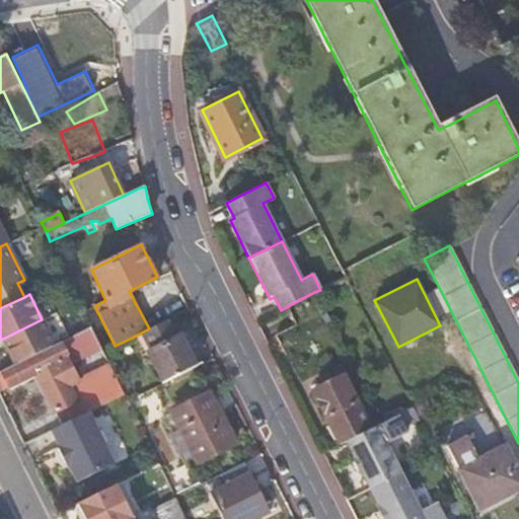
[(1,340),(13,364),(54,344),(42,319),(1,340)]
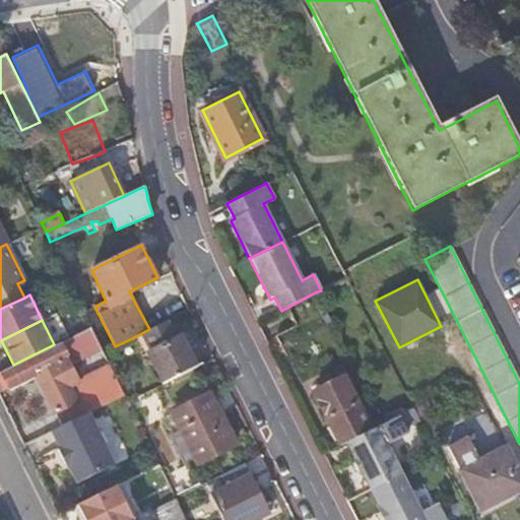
[(148,350),(165,383),(195,367),(179,335),(174,338),(166,321),(149,329),(132,338),(140,354),(148,350)]
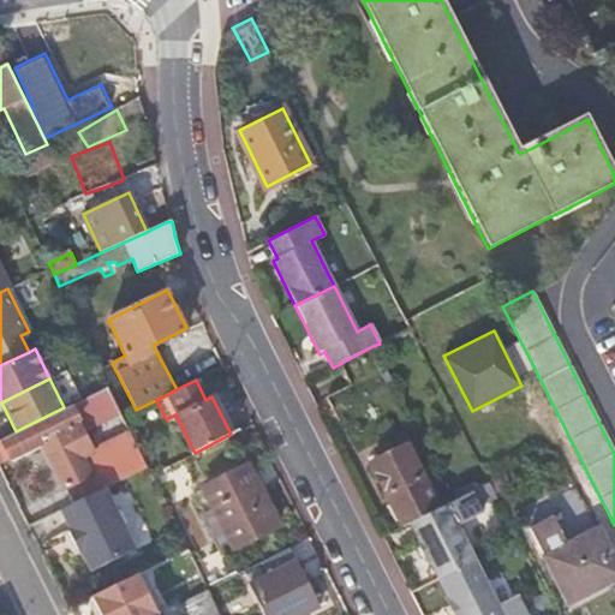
[(16,431),(0,439),(0,470),(3,477),(17,470),(18,469),(12,459),(43,443),(75,503),(106,489),(149,467),(131,431),(93,451),(77,422),(78,421),(77,417),(113,400),(107,387),(64,407),(16,431)]
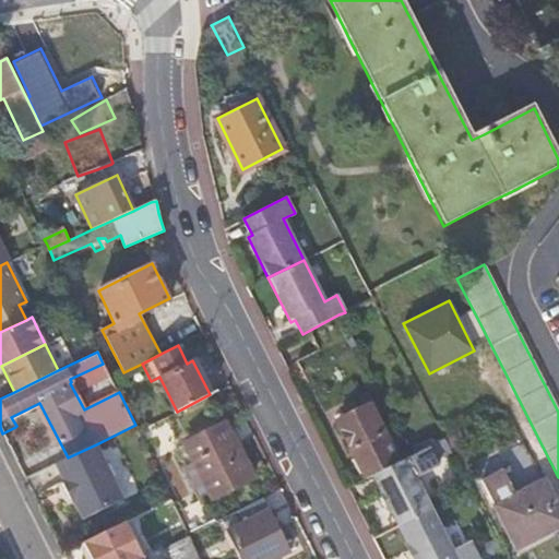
[(111,377),(82,391),(88,403),(117,388),(111,377)]
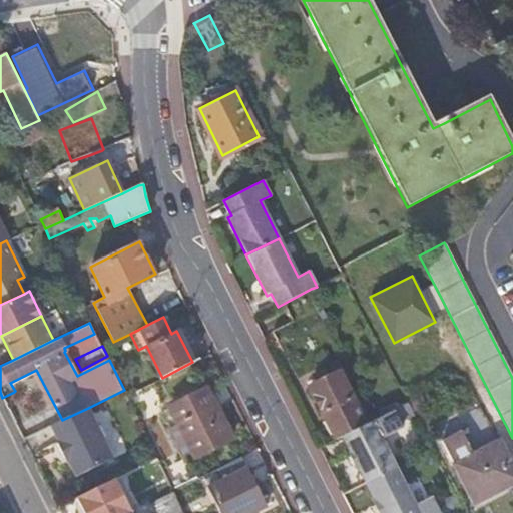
[(343,436),(367,424),(340,370),(309,386),(336,440),(343,436)]
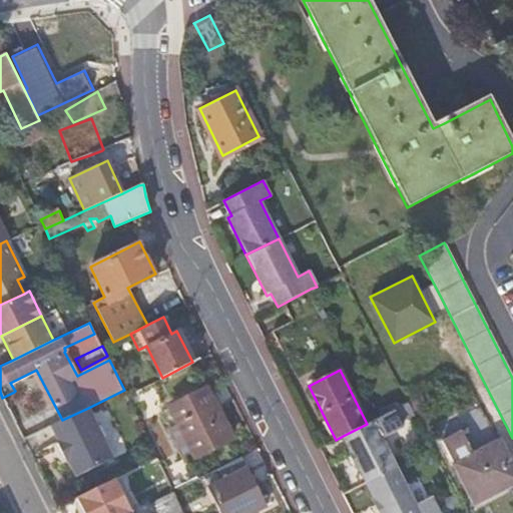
[(169,407),(180,429),(216,411),(206,390),(169,407)]
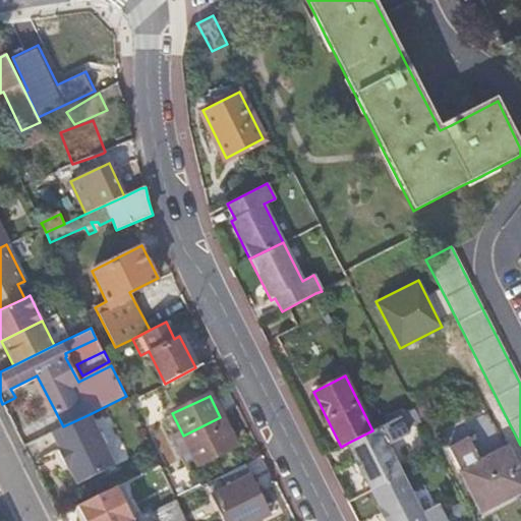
[(63,426),(52,432),(60,449),(59,449),(68,468),(69,468),(77,484),(115,466),(90,414),(63,426)]
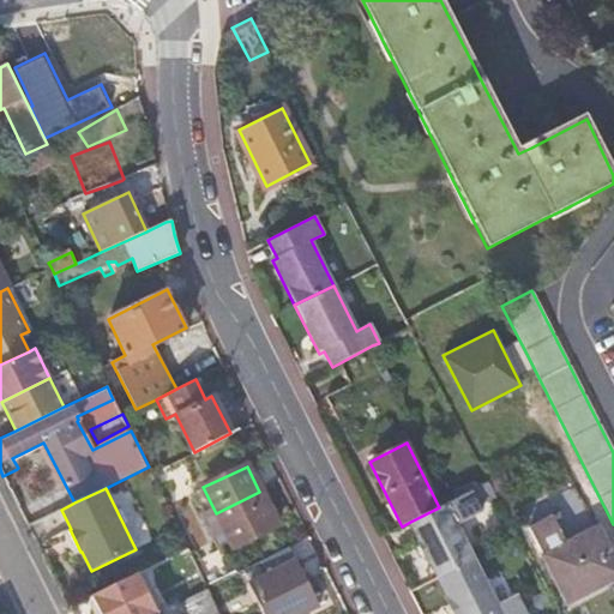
[(259,492),(216,513),(234,548),(277,528),(259,492)]
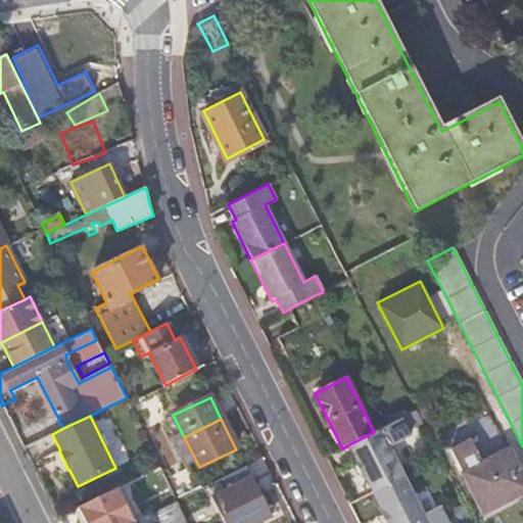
[(402,419),(385,426),(393,443),(411,435),(402,419)]
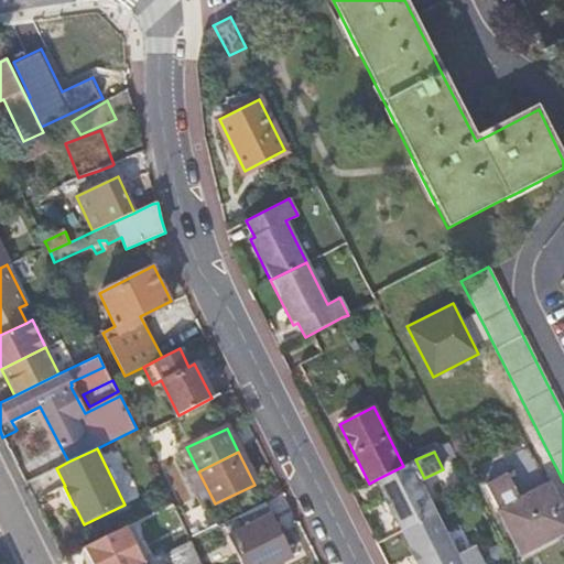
[(424,478),(415,459),(403,466),(377,479),(387,498),(384,499),(386,501),(391,512),(392,514),(394,513),(403,530),(435,513),(419,481),(424,478)]
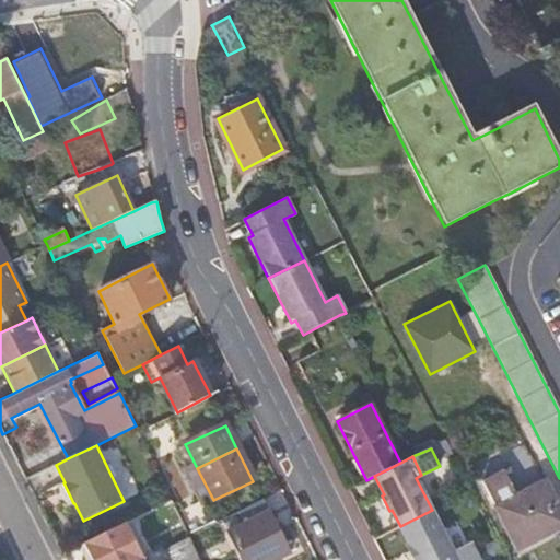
[(517,550),(559,527),(559,509),(545,481),(496,506),(517,550)]
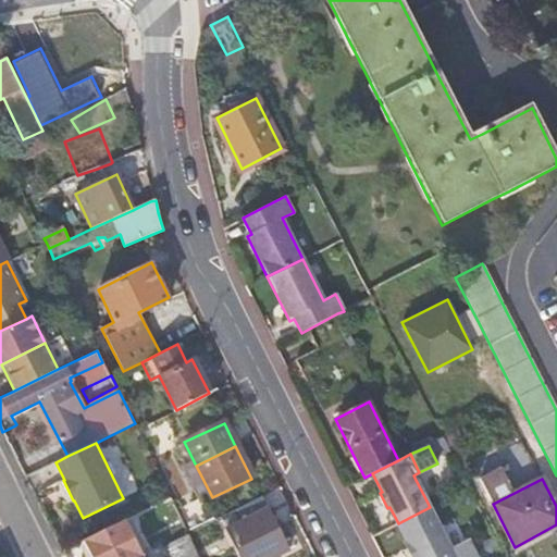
[(386,506),(381,495),(375,498),(381,508),(386,506)]
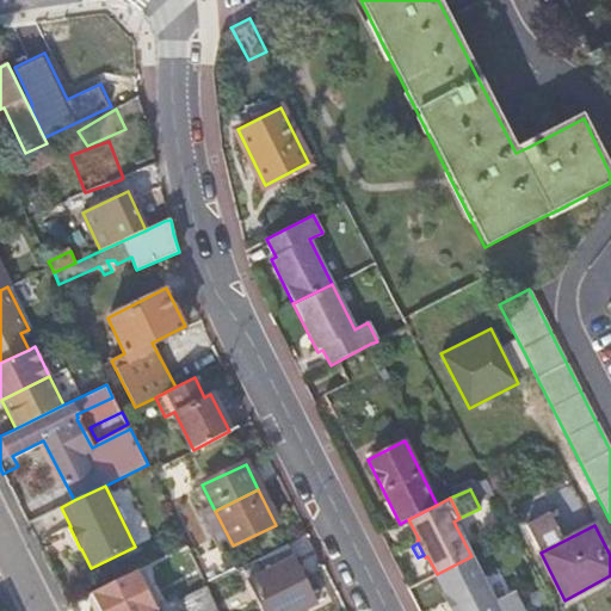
[(288,545),(259,560),(266,572),(248,580),(263,610),(301,610),(316,604),(288,545)]
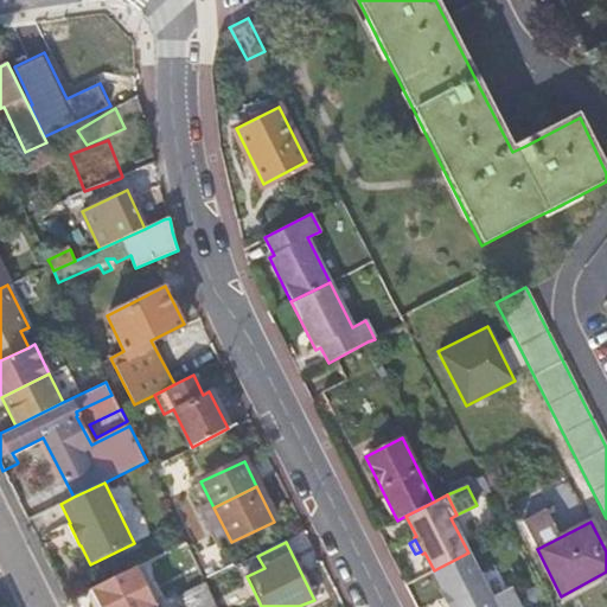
[(504,606),(499,598),(493,600),(468,554),(468,553),(434,570),(434,572),(443,589),(441,590),(445,598),(449,606),(504,606)]
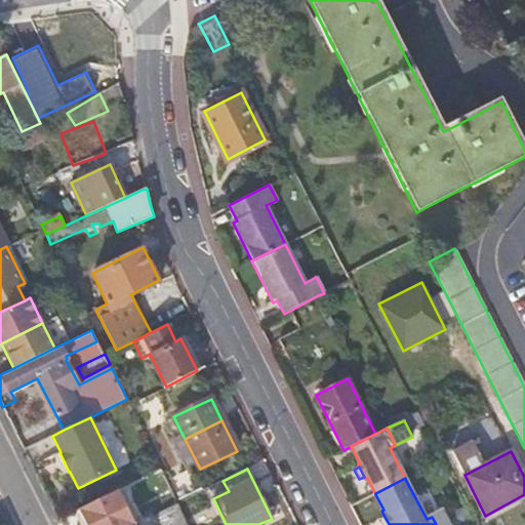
[(130,489),(84,511),(90,524),(135,524),(146,520),(130,489)]
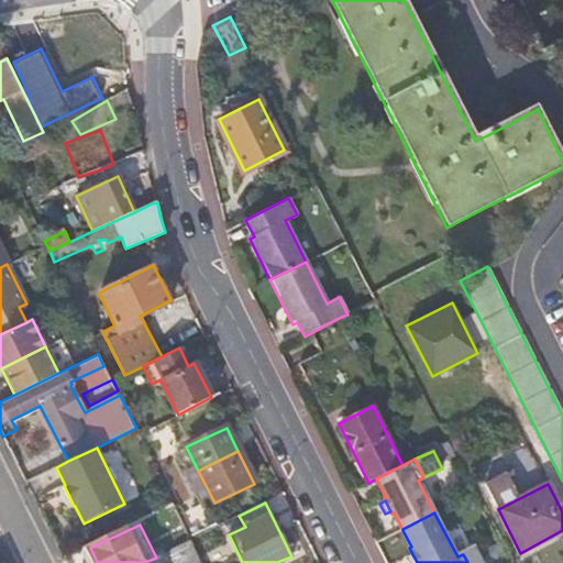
[(200,562),(190,541),(166,553),(170,562),(200,562)]
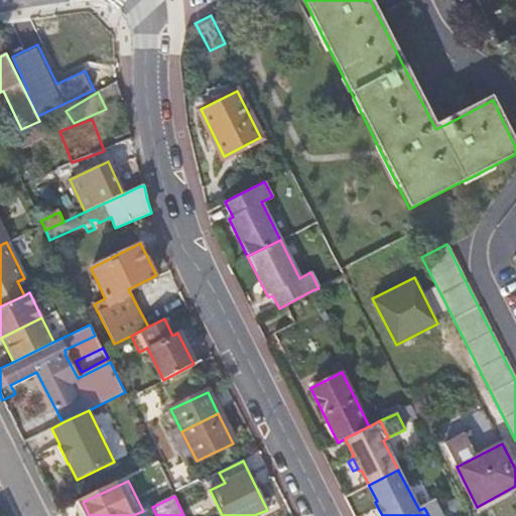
[(428,515),(443,515),(436,501),(424,508),(428,515)]
